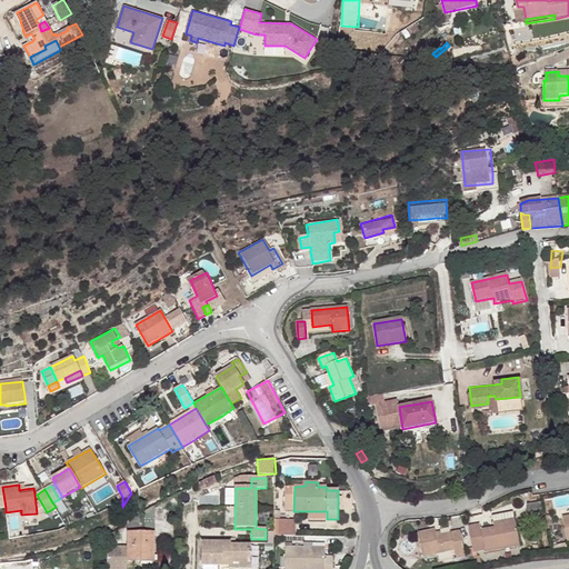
[(128,521),(128,533),(142,533),(142,513),(128,521)]
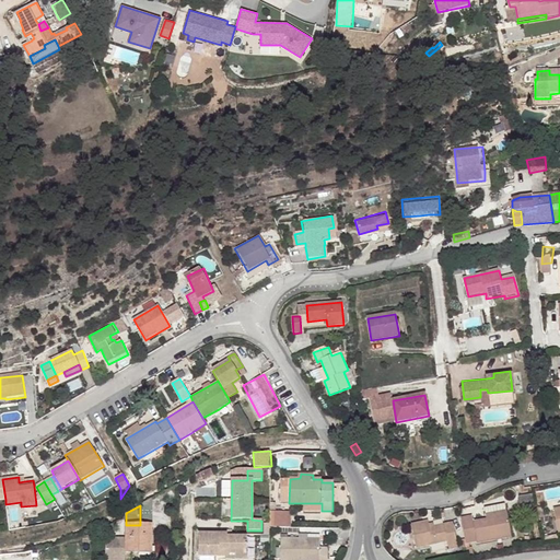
[(283,511),(270,511),(270,528),(283,528),(283,511)]
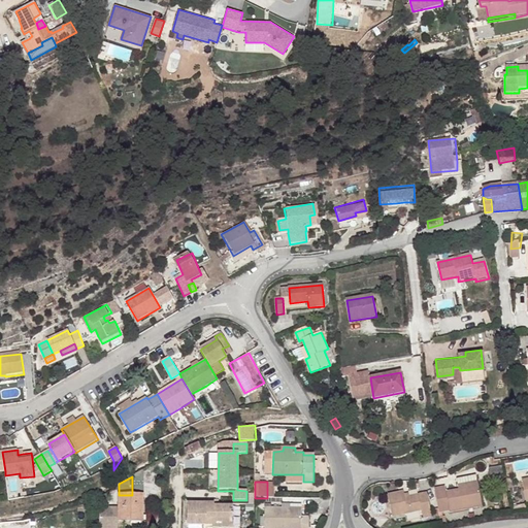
[(479,482),(471,483),(472,487),(459,489),(447,492),(450,510),(451,513),(483,506),(479,482)]
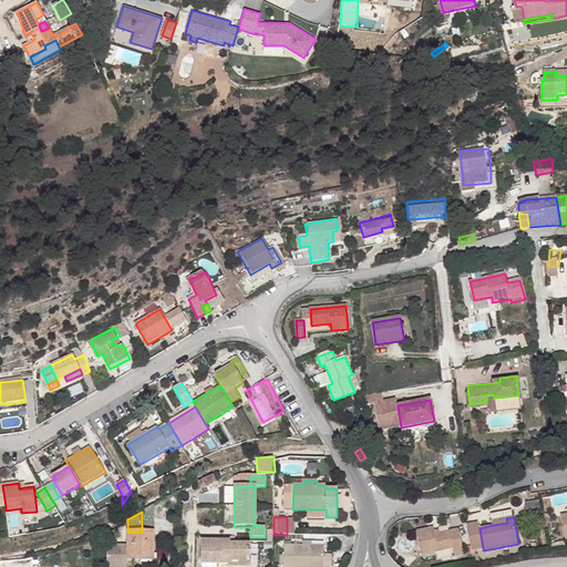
[(483,548),(480,528),(478,524),(467,526),(472,550),(483,548)]
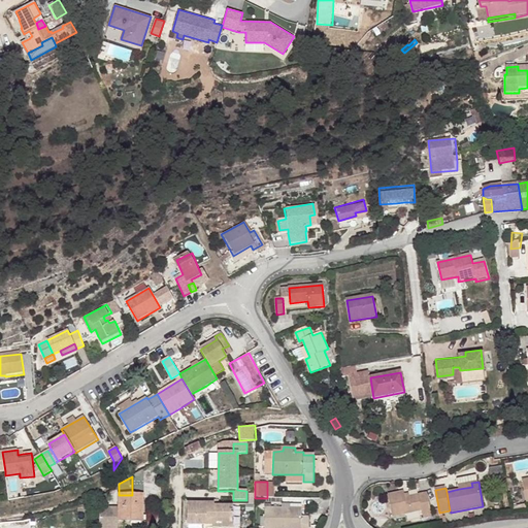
[(389,495),(393,517),(422,510),(419,495),(409,496),(405,497),(404,494),(404,492),(389,495)]
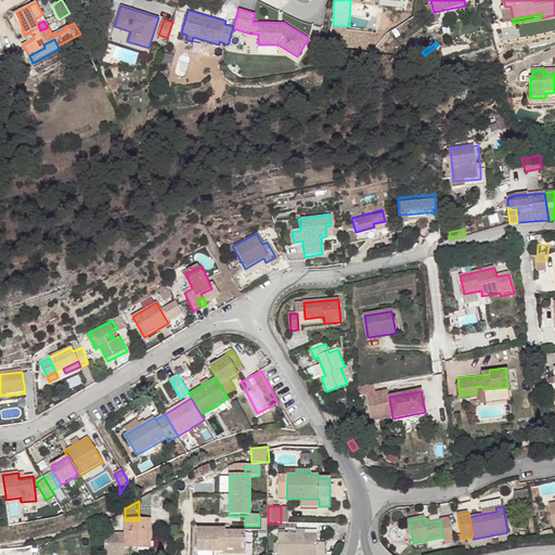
[(440,520),(443,537),(446,546),(455,544),(450,518),(440,520)]
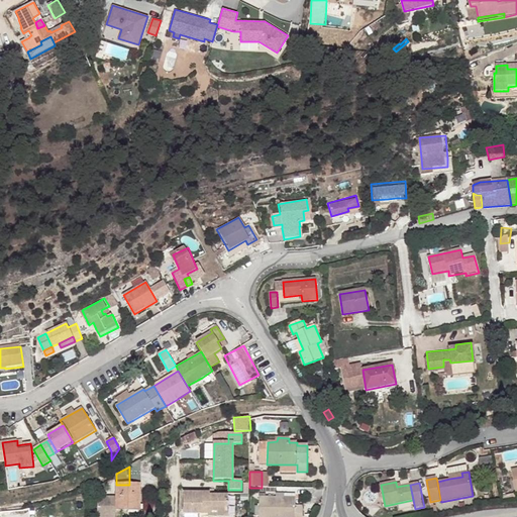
[(140,485),(129,485),(116,485),(116,511),(129,511),(129,507),(139,507),(140,485)]
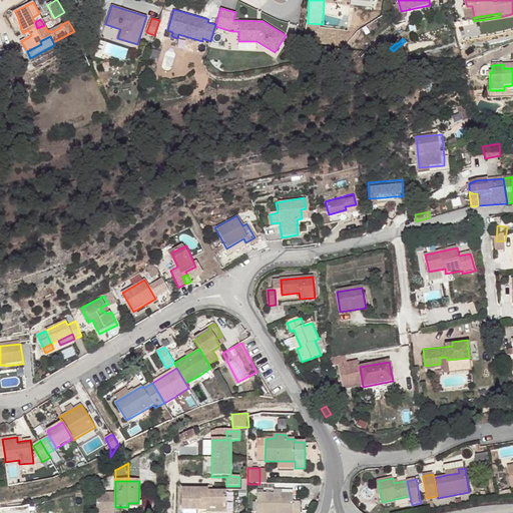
[(197,510),(200,510),(200,505),(225,506),(225,492),(208,492),(208,489),(182,489),(181,510),(197,510)]
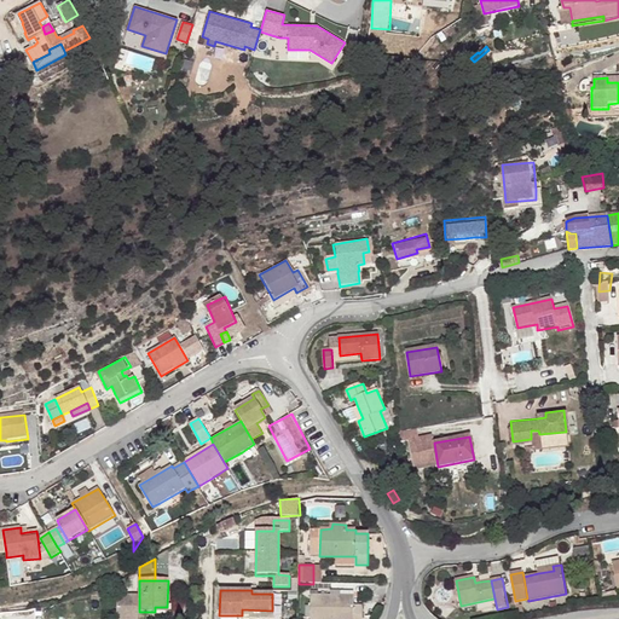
[(362,618),(363,609),(353,609),(353,597),(311,596),(310,618),(362,618)]
